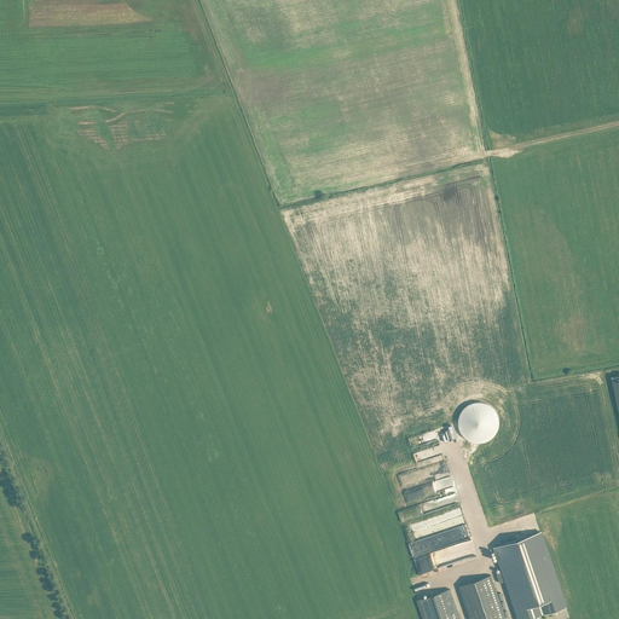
[(458,417),(458,421),(458,423),(458,427),(460,431),(462,433),(463,435),(466,438),(469,439),(472,441),(475,441),(479,441),(481,441),(485,440),(489,439),(491,438),(493,435),(496,433),(497,429),(498,427),(498,423),(498,420),(498,416),(497,414),(495,410),(493,408),(491,406),(487,404),(485,403),(481,401),(478,401),(475,401),(472,403),(468,404),(466,406),(463,409),(461,411),(460,414),(458,417)]
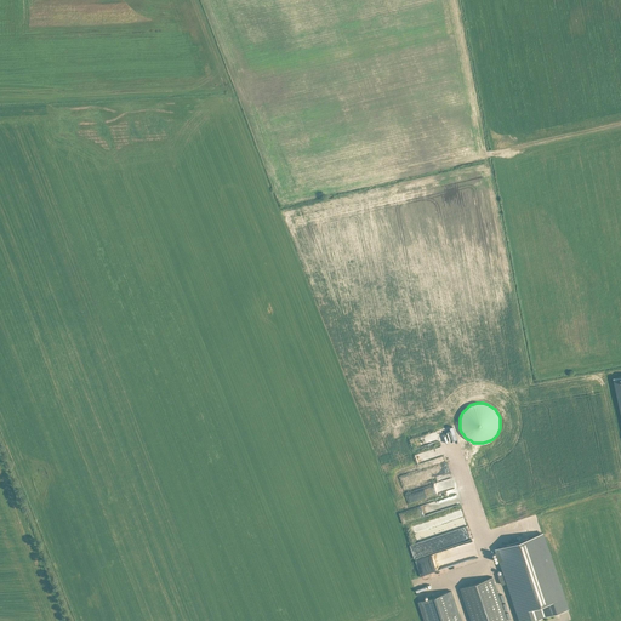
[(406,494),(408,497),(411,495),(412,495),(429,489),(428,485),(406,494)]
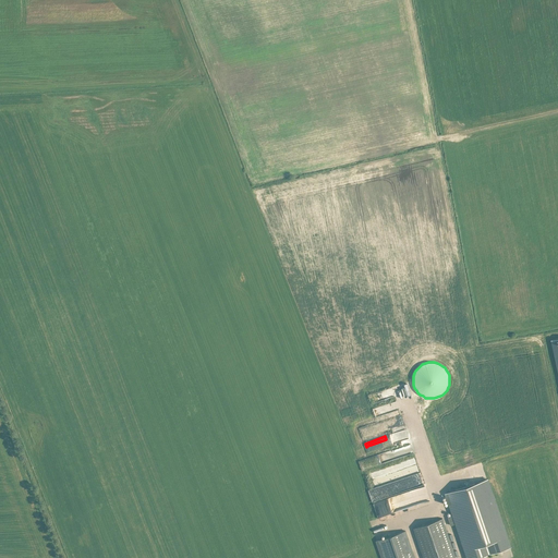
[(446,493),(453,514),(448,517),(450,525),(456,523),(468,557),(475,557),(510,546),(487,478),(446,493)]
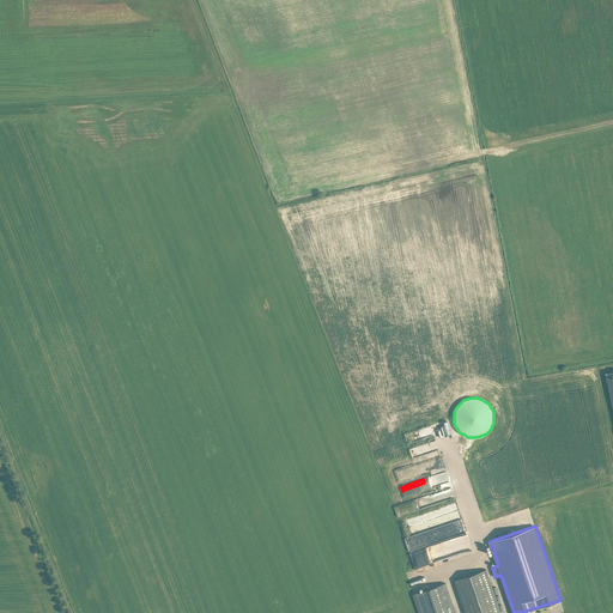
[(425,532),(406,536),(410,551),(417,550),(414,536),(416,536),(417,541),(419,540),(419,539),(422,538),(420,534),(425,533),(425,532)]
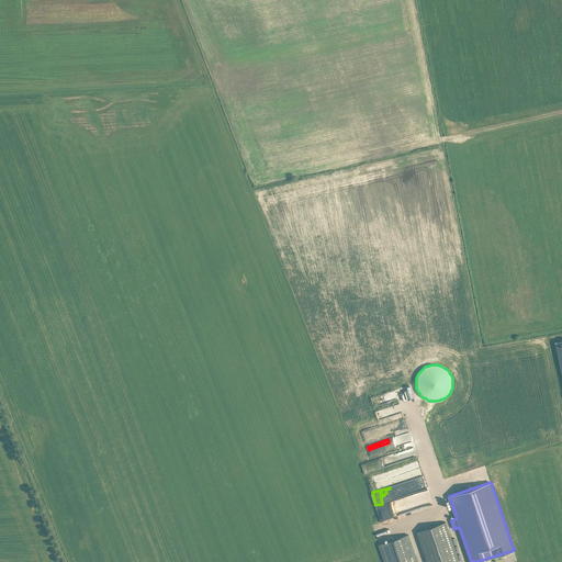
[(426,491),(377,506),(381,521),(395,517),(396,519),(423,512),(420,506),(430,504),(426,491)]
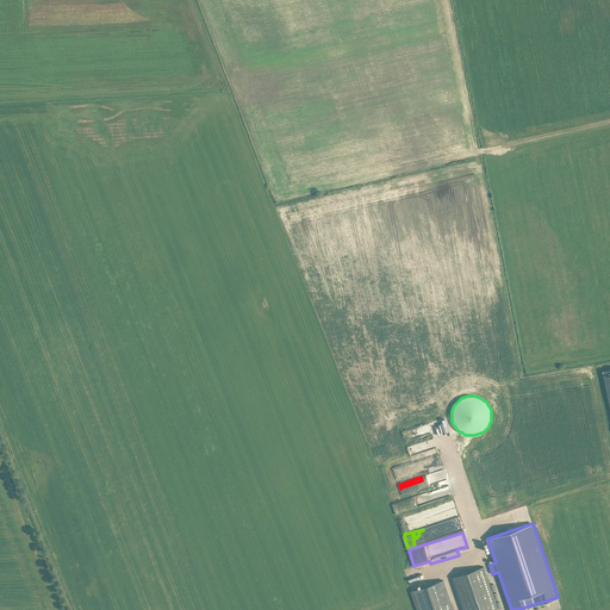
[(498,609),(484,566),(452,578),(462,609),(498,609)]
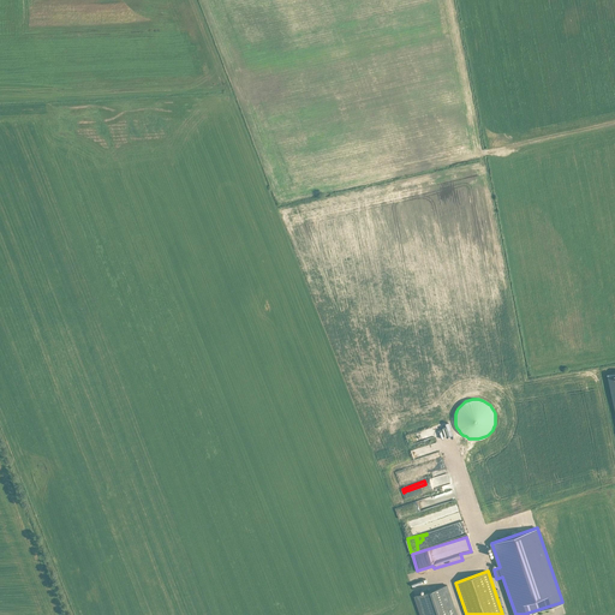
[(457,614),(447,585),(415,596),(421,614),(457,614)]
